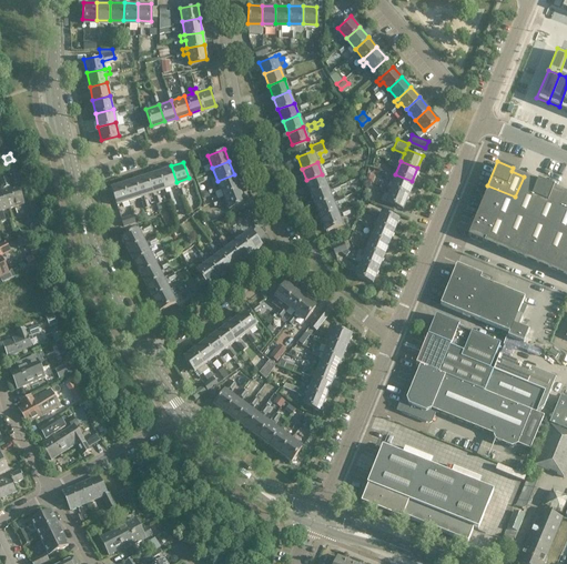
[(176,182),(171,165),(159,170),(164,185),(176,182)]
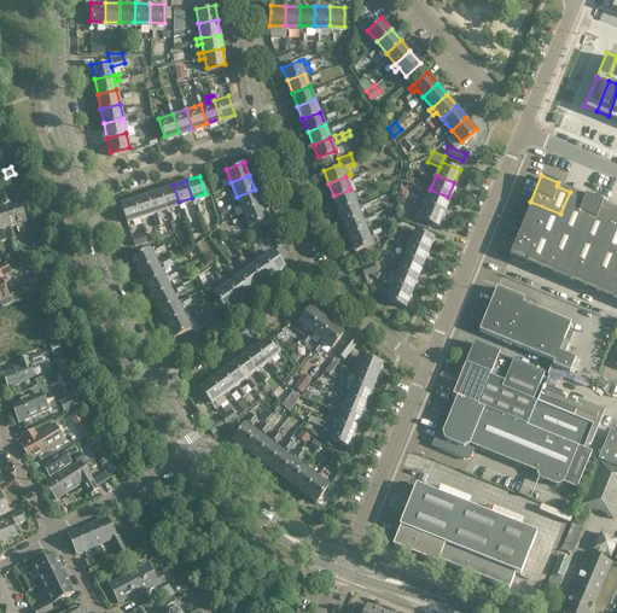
[(179,202),(173,185),(159,188),(166,206),(179,202)]
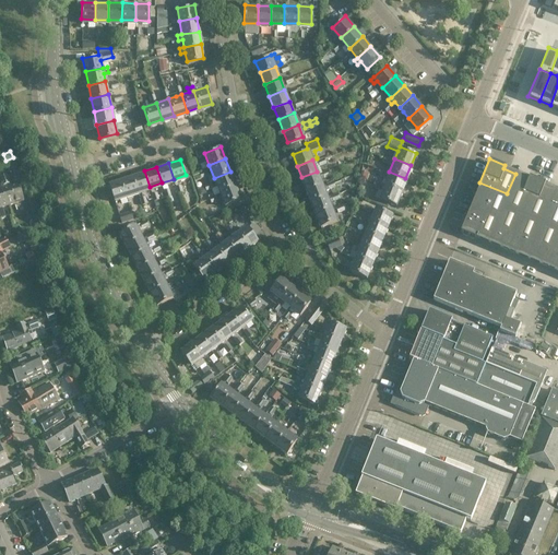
[(317,172),(301,177),(306,189),(322,184),(319,176),(323,175),(321,169),(317,172)]
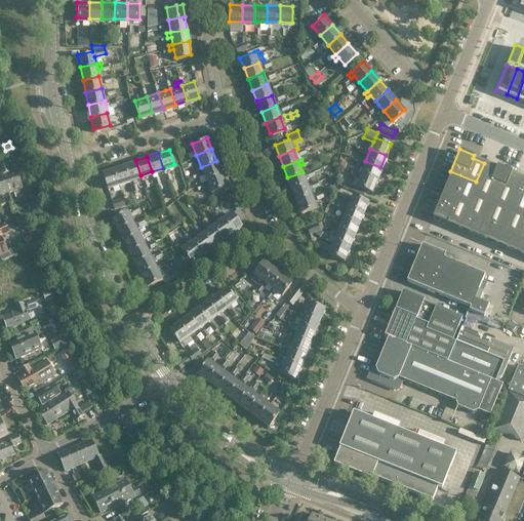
[(140,175),(135,160),(124,164),(129,178),(140,175)]
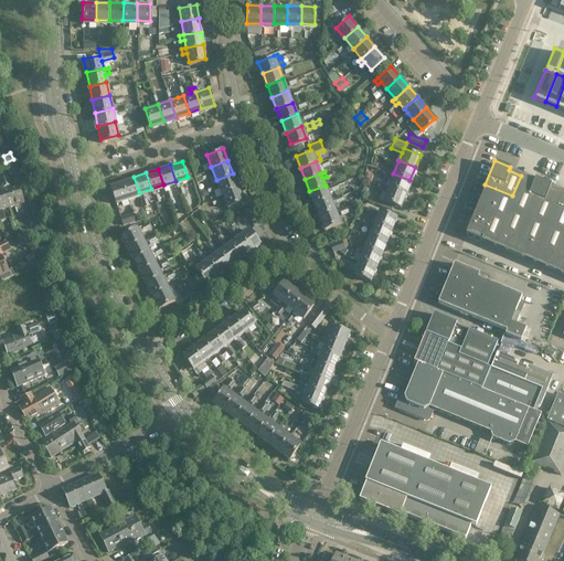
[(0,218),(4,217),(1,205),(14,201),(23,199),(18,182),(9,184),(8,182),(9,181),(6,173),(0,176),(0,179),(2,187),(0,188),(0,218)]
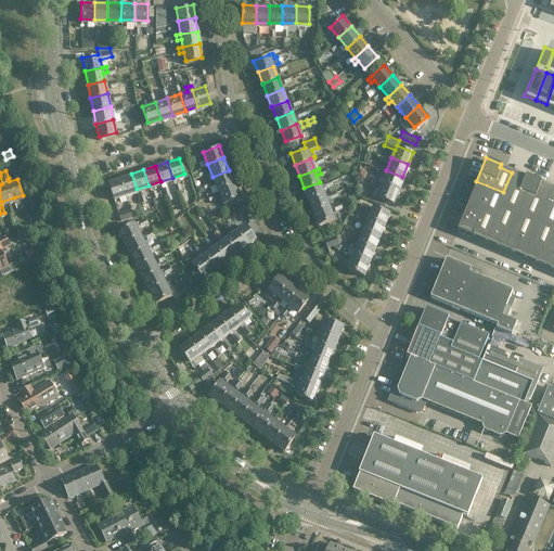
[(213,177),(218,189),(234,182),(229,170),(213,177)]
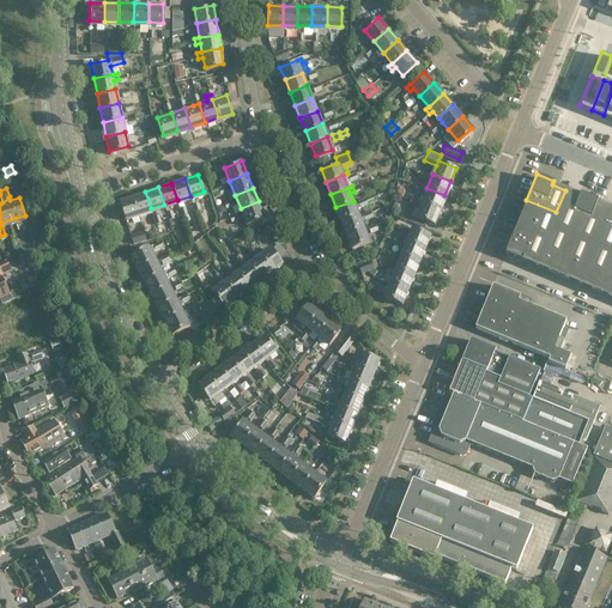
[(426,188),(420,201),(438,208),(444,195),(426,188)]
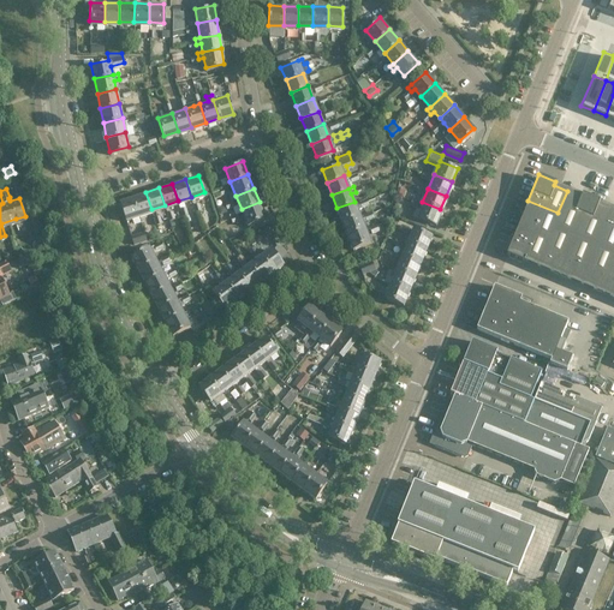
[(582,192),(580,196),(567,191),(558,213),(553,226),(574,235),(590,196),(582,192)]
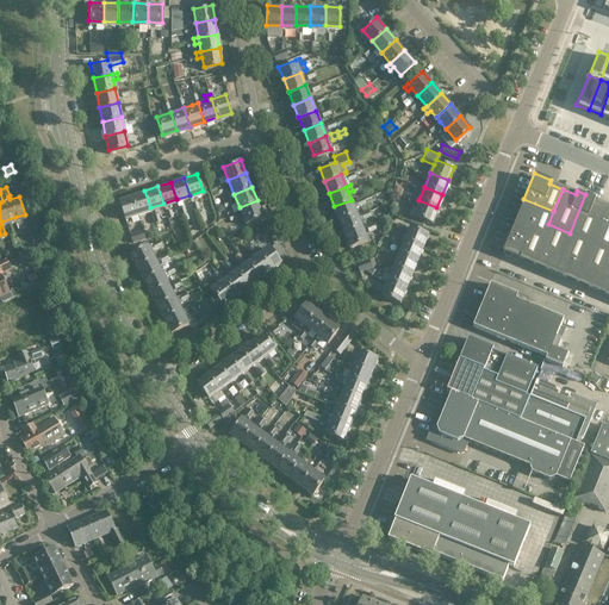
[(150,207),(144,191),(132,194),(137,212),(150,207)]
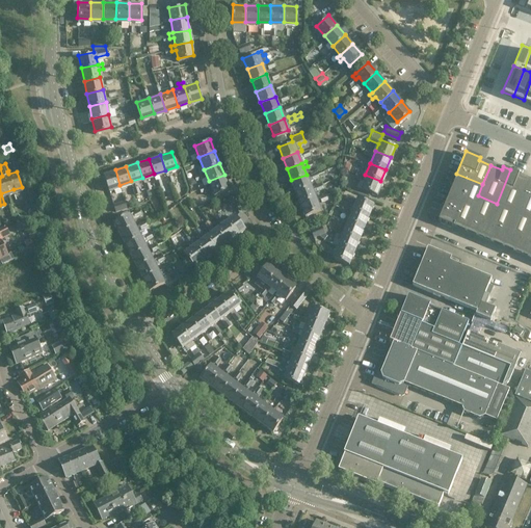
[(316,170),(310,173),(312,178),(318,175),(324,173),(322,168),(316,172),(316,170)]
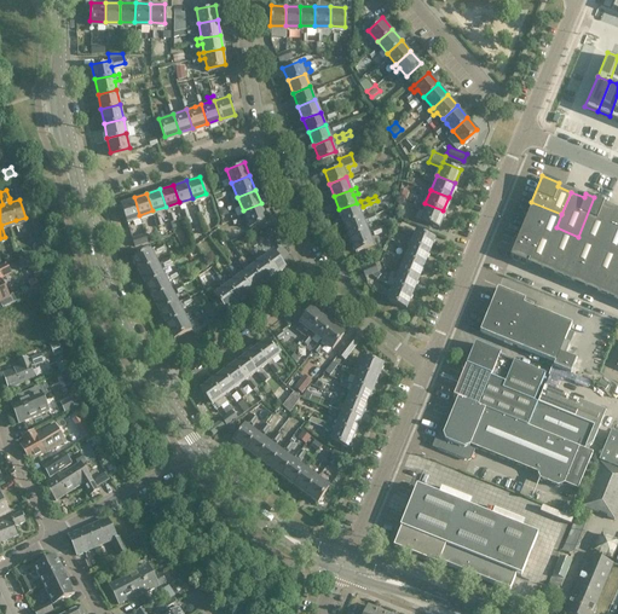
[(121,202),(126,219),(139,215),(134,197),(121,202)]
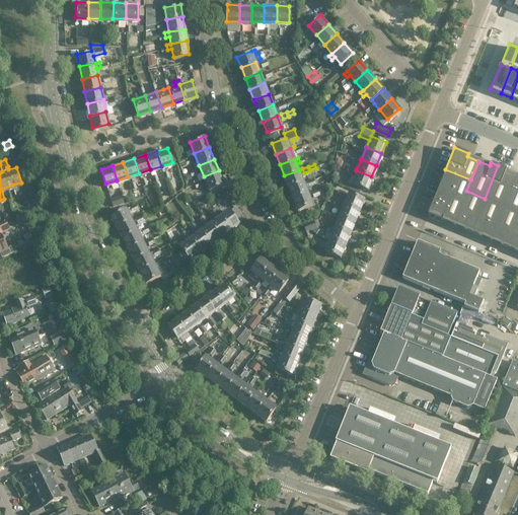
[(504,171),(505,168),(498,165),(485,199),(503,206),(515,176),(504,171)]
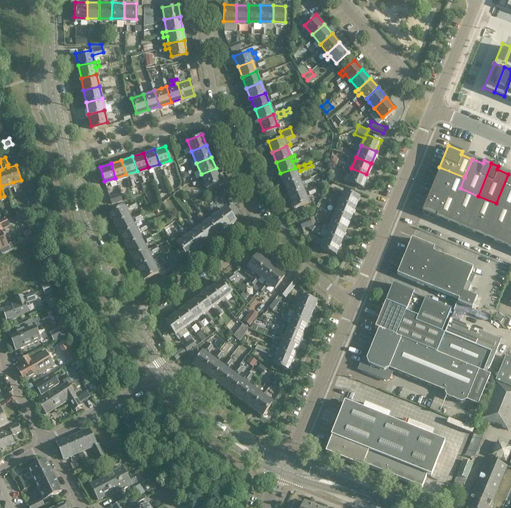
[(295,168),(280,173),(285,184),(299,178),(296,172),(300,171),(298,166),(295,168)]
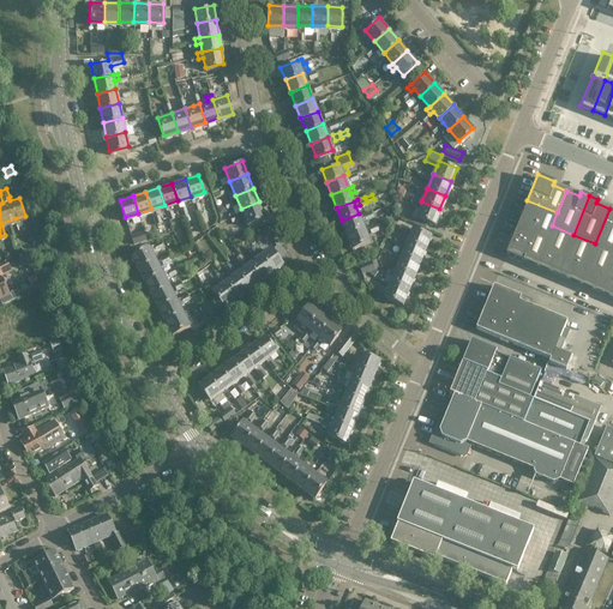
[(439,209),(421,202),(418,199),(415,205),(420,206),(416,215),(434,223),(439,209)]
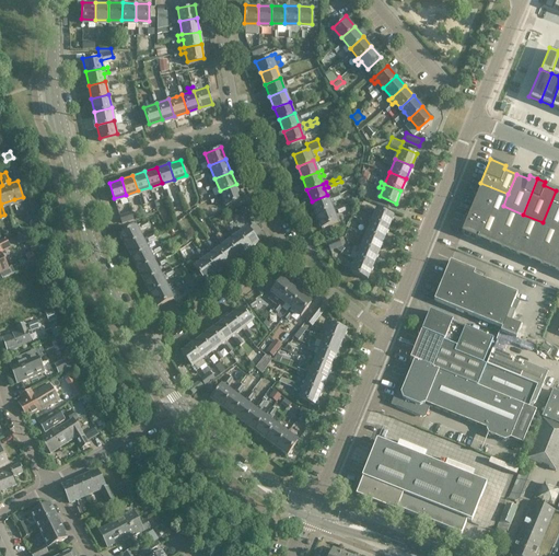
[(508,194),(480,183),(470,207),(498,218),(503,206),(508,194)]
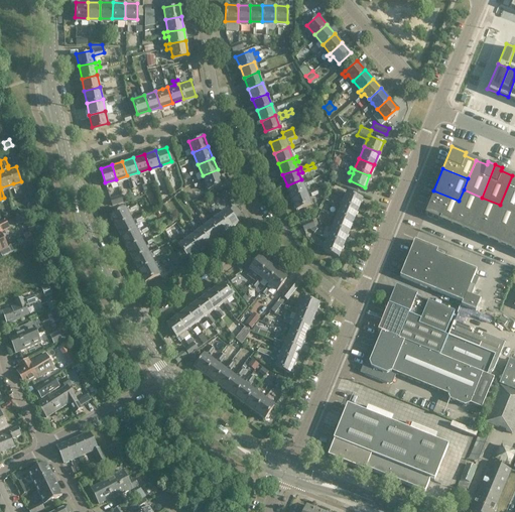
[(207,187),(222,181),(218,169),(203,175),(207,187)]
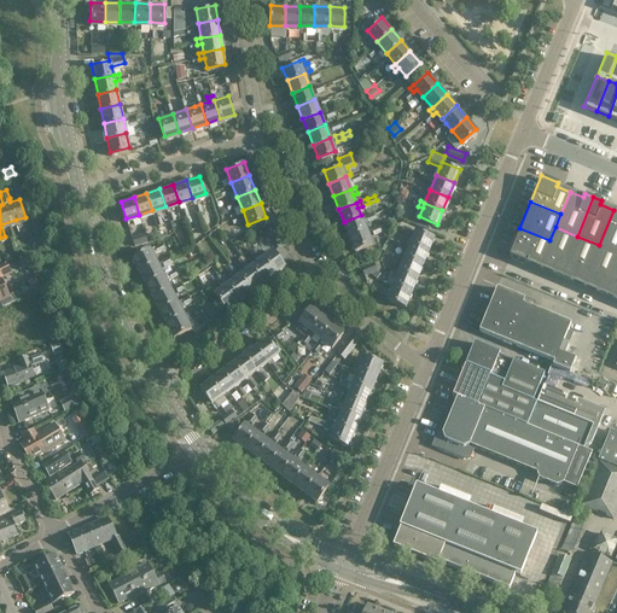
[(616,211),(613,210),(599,245),(616,252),(616,211)]
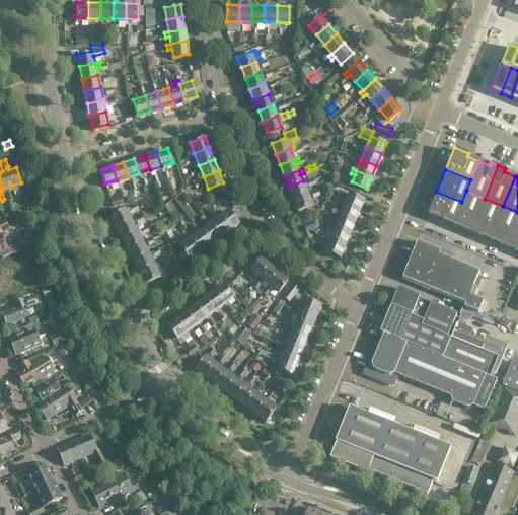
[(307,192),(303,180),(289,187),(293,197),(307,192)]
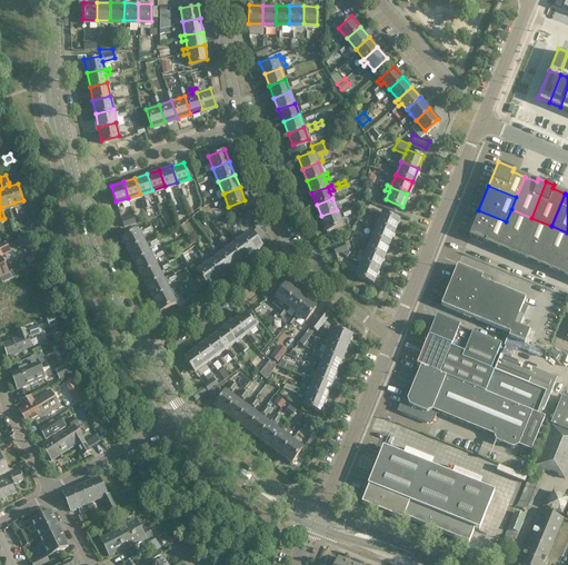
[(497,243),(517,250),(531,218),(511,209),(506,221),(497,243)]
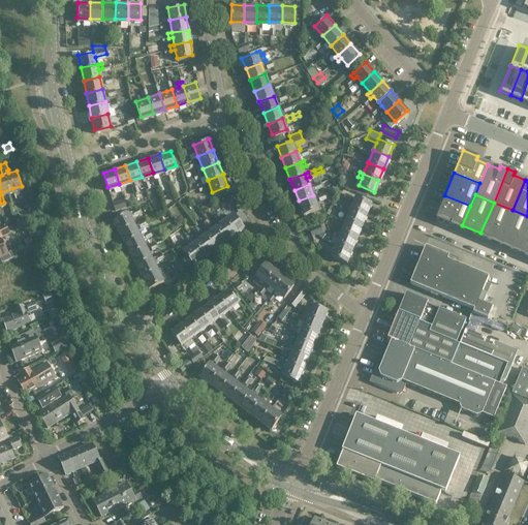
[(303,212),(317,207),(313,195),(299,201),(303,212)]
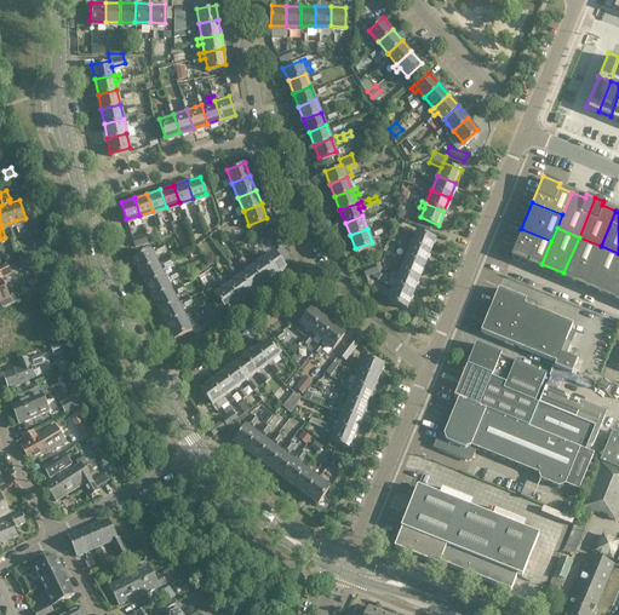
[(428,249),(434,236),(416,229),(410,242),(428,249)]
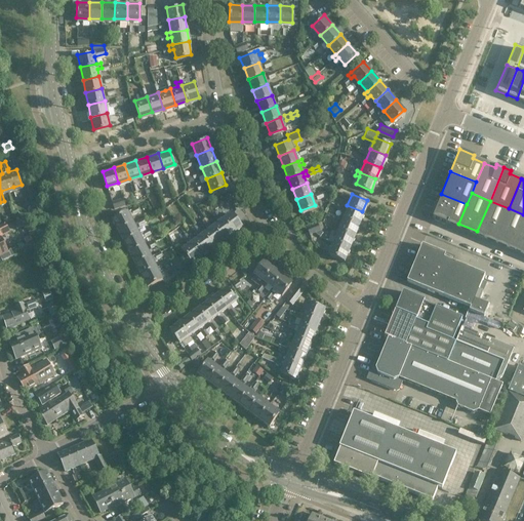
[(447,222),(448,218),(458,224),(467,204),(441,194),(432,215),(447,222)]
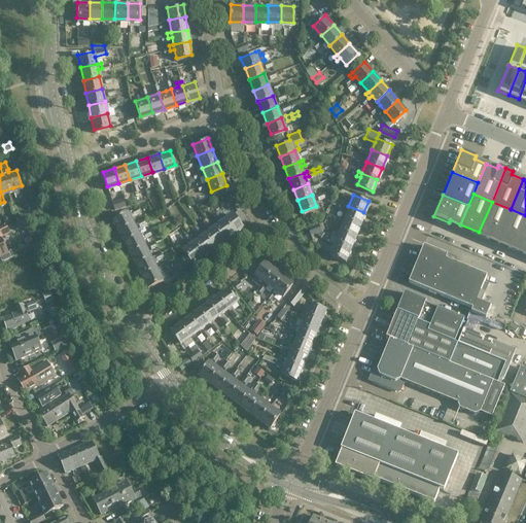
[(123,197),(111,200),(113,207),(125,203),(123,197)]
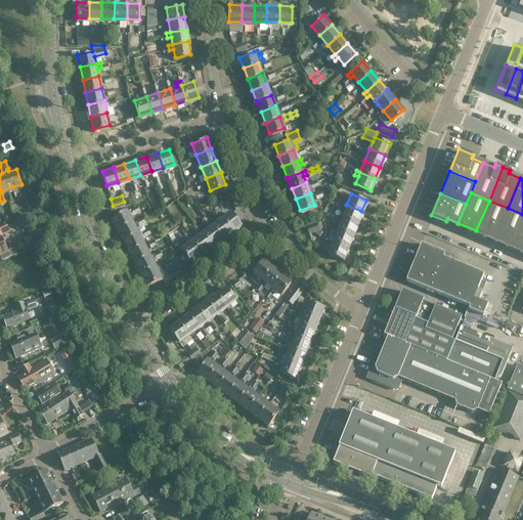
[(258,200),(262,209),(270,206),(265,197),(258,200)]
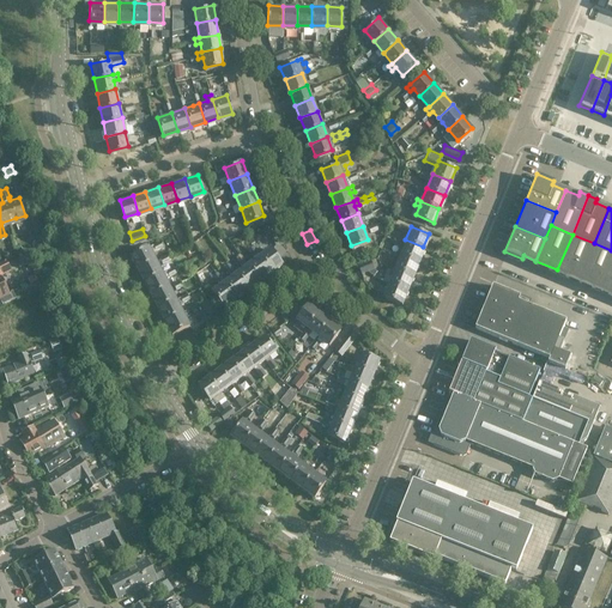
[(557,269),(579,279),(594,243),(573,235),(557,269)]
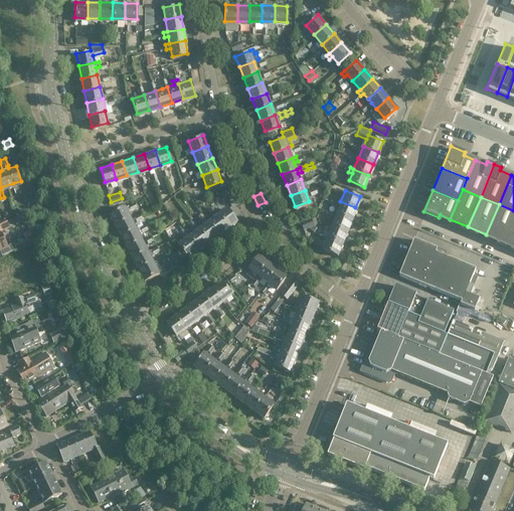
[(340,201),(336,213),(351,219),(355,207),(340,201)]
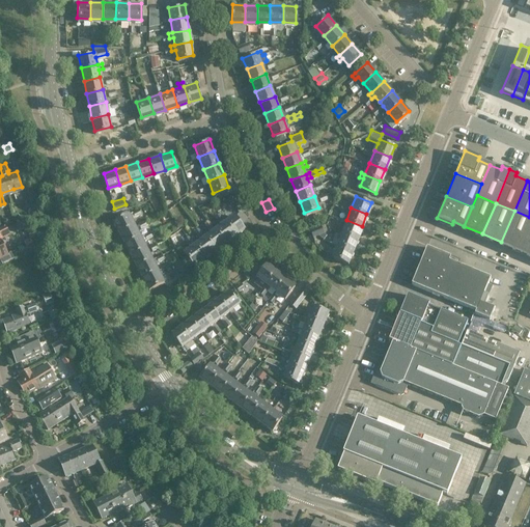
[(118,230),(134,223),(130,216),(134,215),(132,210),(113,220),(118,230)]
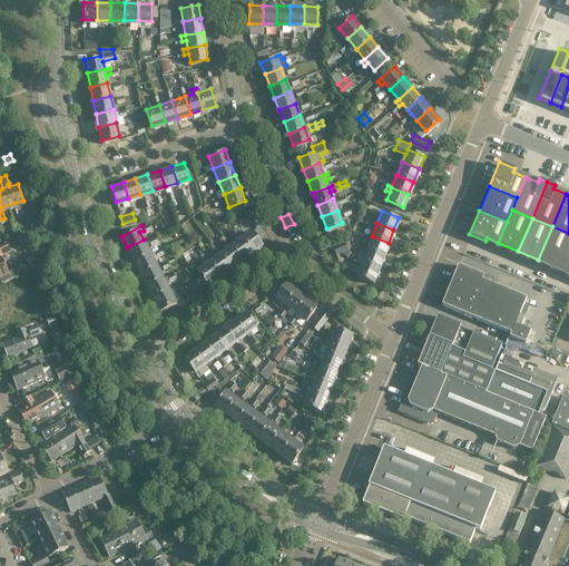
[(538,260),(558,267),(568,242),(568,233),(552,226),(538,260)]
